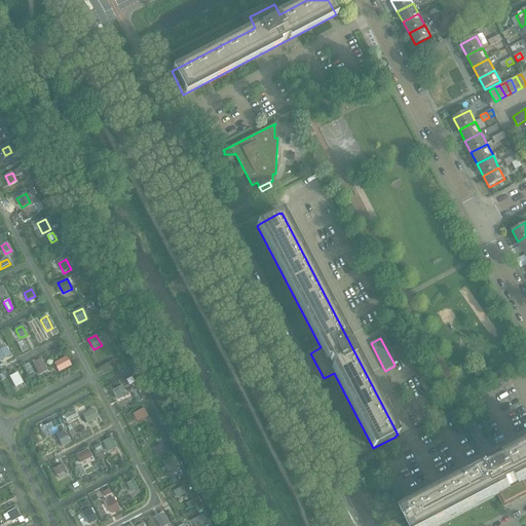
[(0,362),(9,357),(4,348),(0,350),(0,362)]
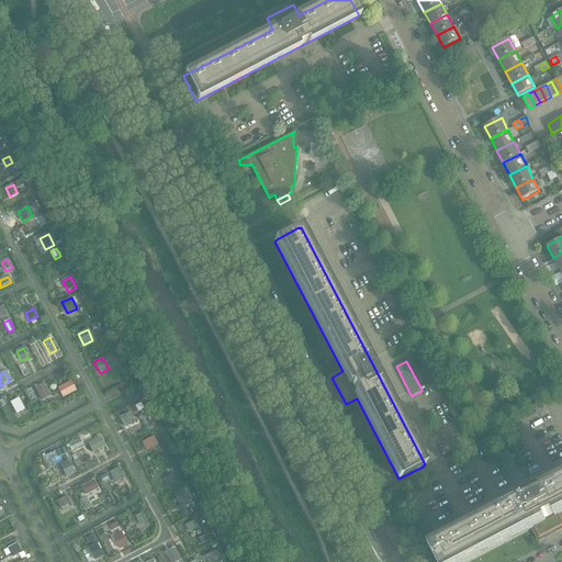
[(71,383),(58,390),(64,398),(76,392),(71,383)]
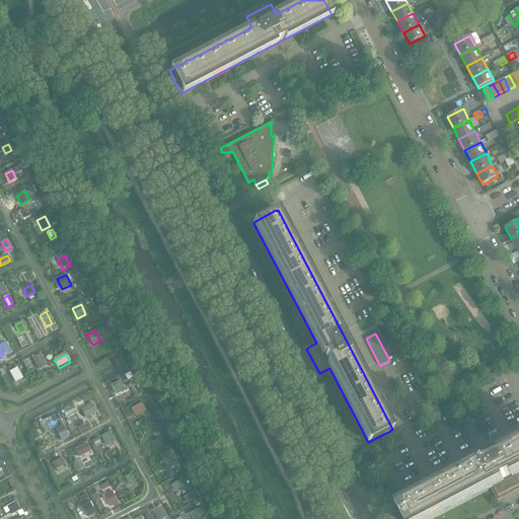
[(32,360),(38,369),(46,365),(40,356),(32,360)]
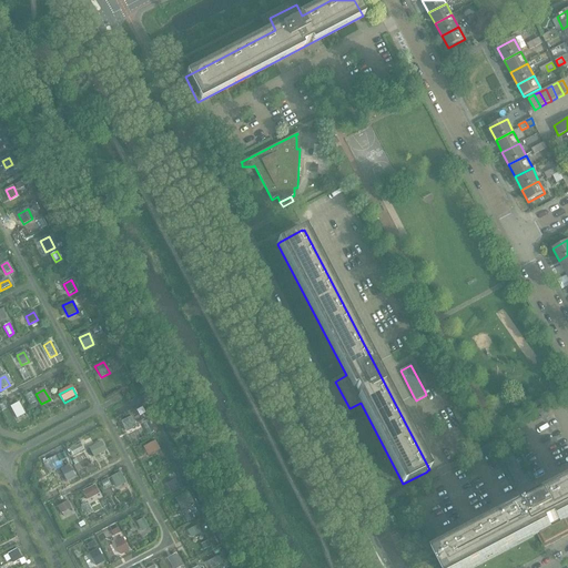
[(30,393),(24,396),(30,406),(36,404),(30,393)]
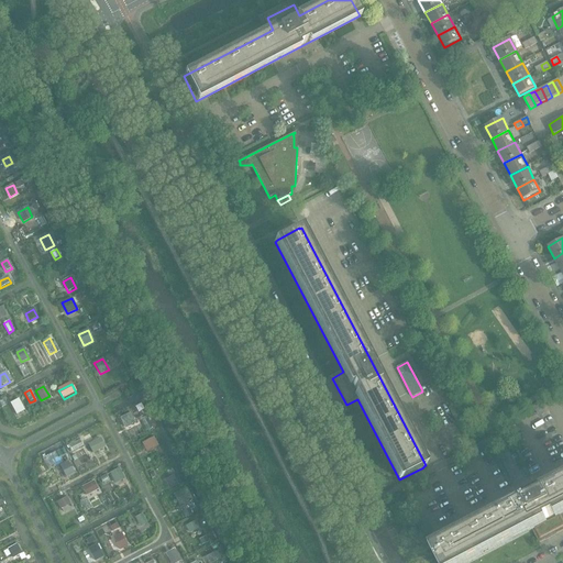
[(11,404),(17,414),(23,409),(18,400),(11,404)]
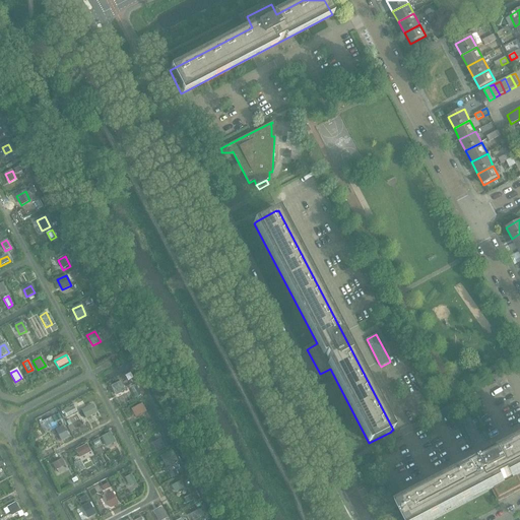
[(116,395),(125,391),(120,381),(111,385),(116,395)]
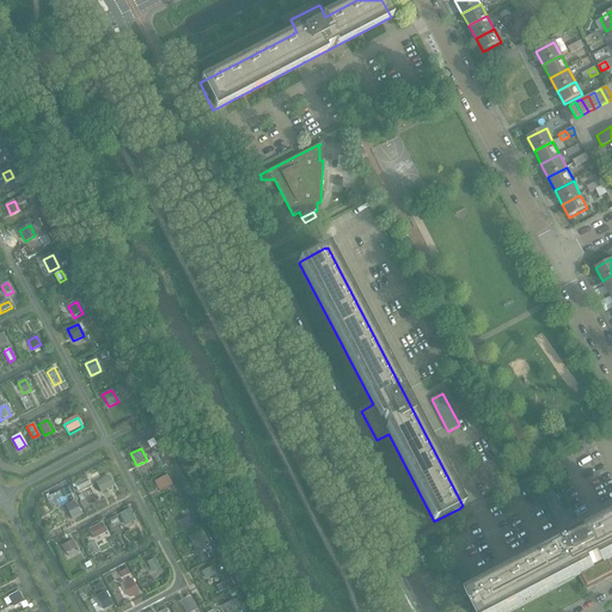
[(159,453),(153,457),(159,470),(166,466),(159,453)]
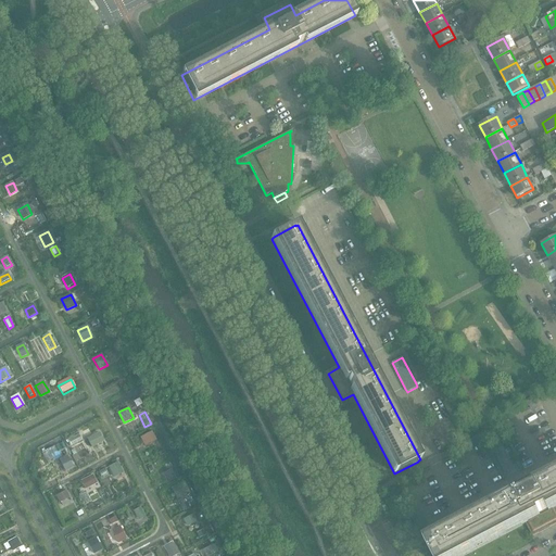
[(155,441),(151,431),(140,437),(146,446),(155,441)]
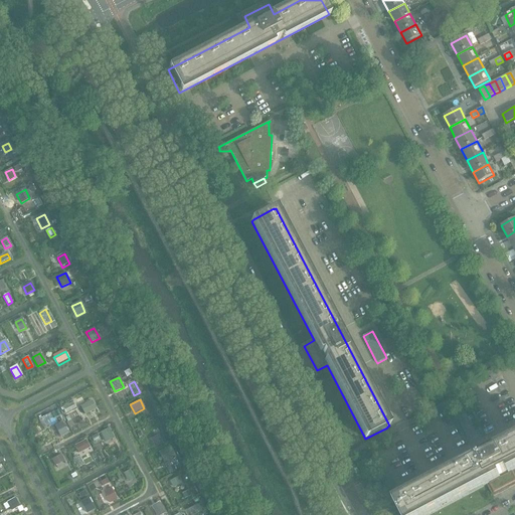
[(95,406),(92,400),(80,405),(83,412),(95,406)]
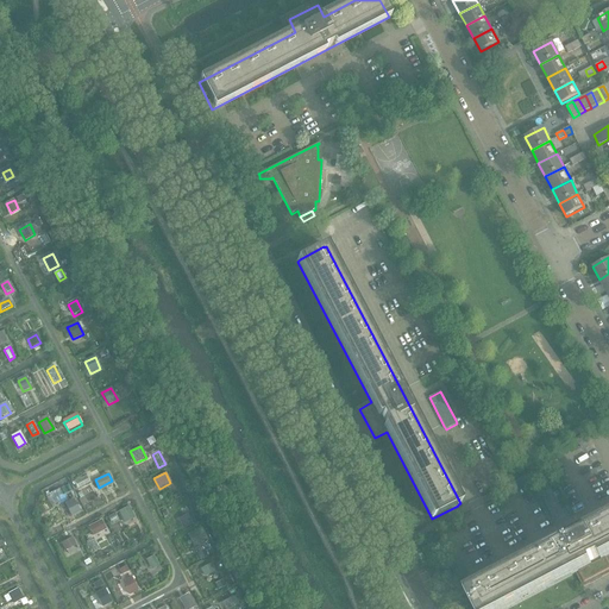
[(73,498),(64,503),(73,516),(80,512),(73,498)]
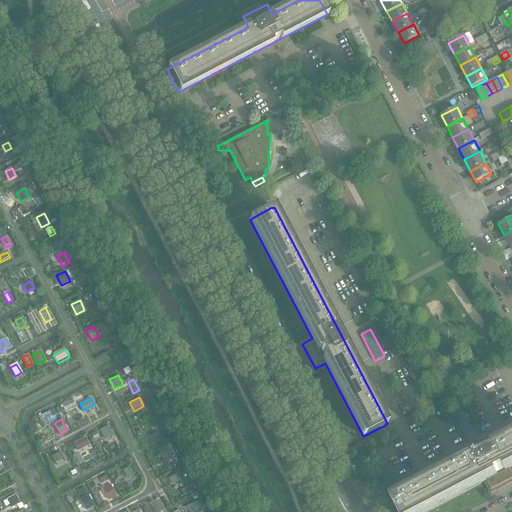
[(105,439),(112,436),(107,426),(100,430),(105,439)]
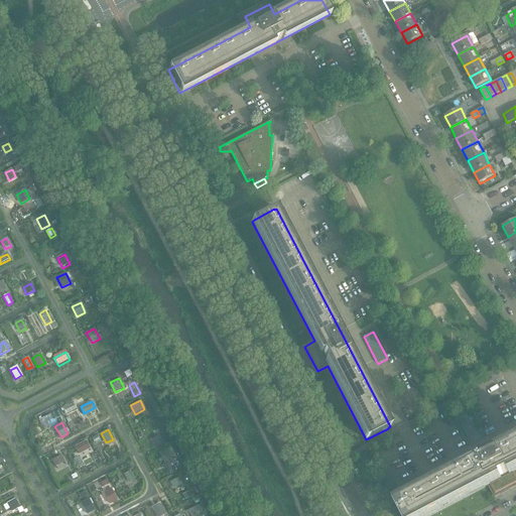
[(151,439),(155,447),(165,442),(161,434),(151,439)]
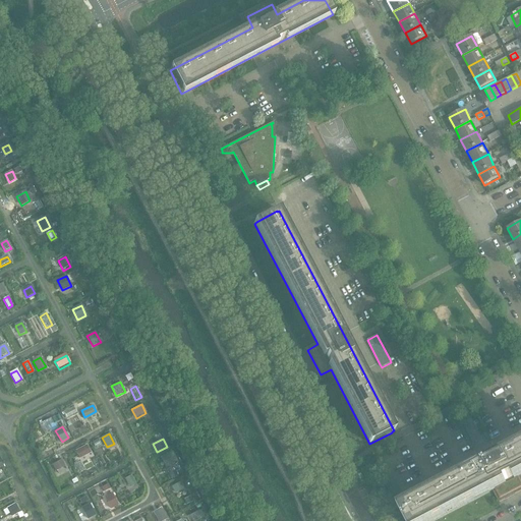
[(520,443),(399,508),(400,510),(399,510),(404,520),(433,520),(494,489),(500,500),(520,488),(520,480),(519,476),(520,475),(520,443)]
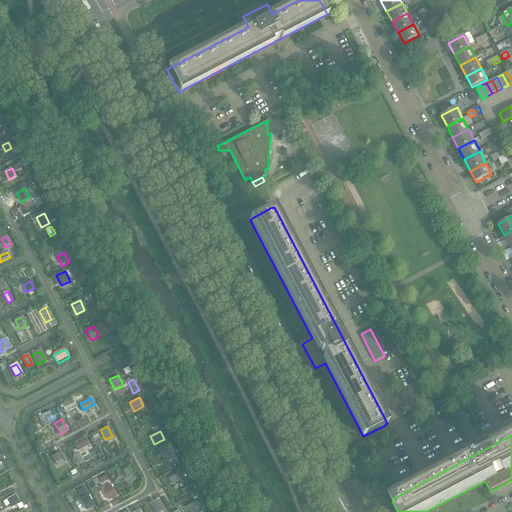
[(77,448),(88,443),(85,437),(74,442),(77,448)]
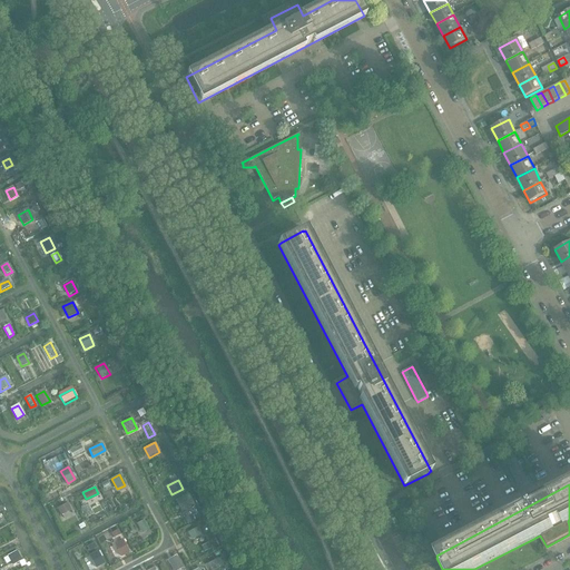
[(185,495),(176,500),(182,511),(190,507),(185,495)]
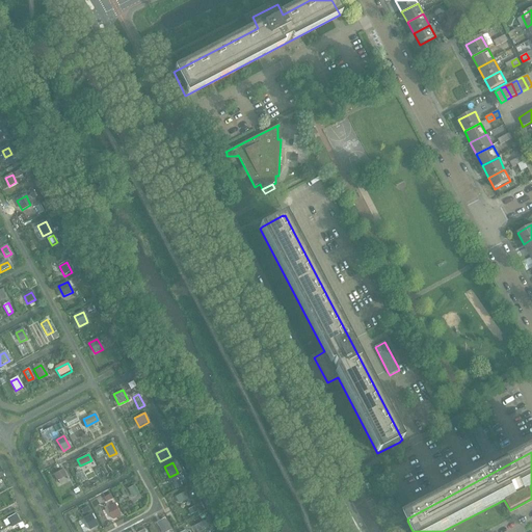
[(53,474),(56,479),(64,474),(62,470),(53,474)]
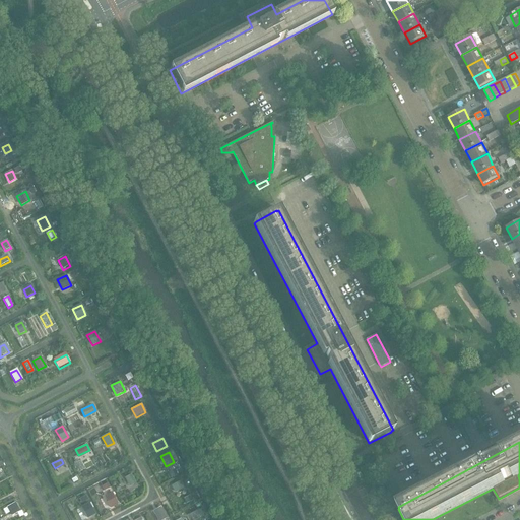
[(125,478),(129,484),(135,481),(131,475),(125,478)]
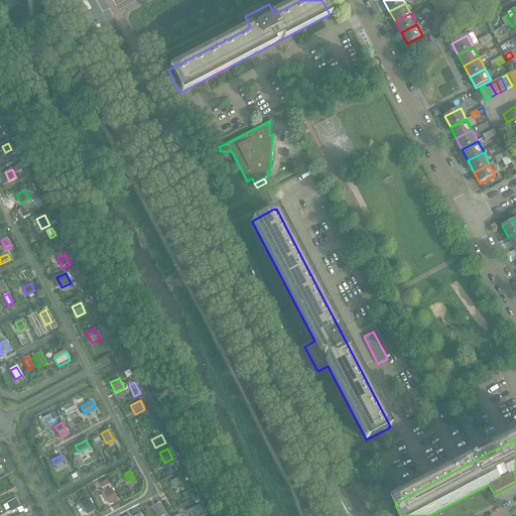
[(173,488),(182,483),(179,478),(170,482),(173,488)]
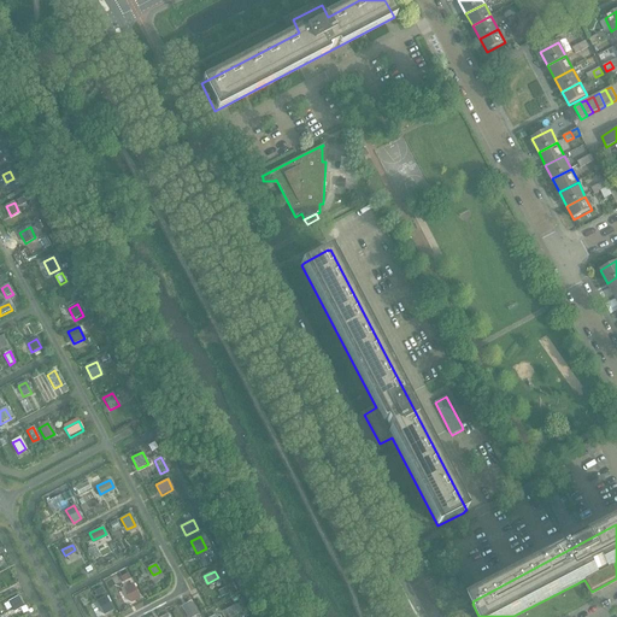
[(123,589),(129,600),(139,595),(133,585),(123,589)]
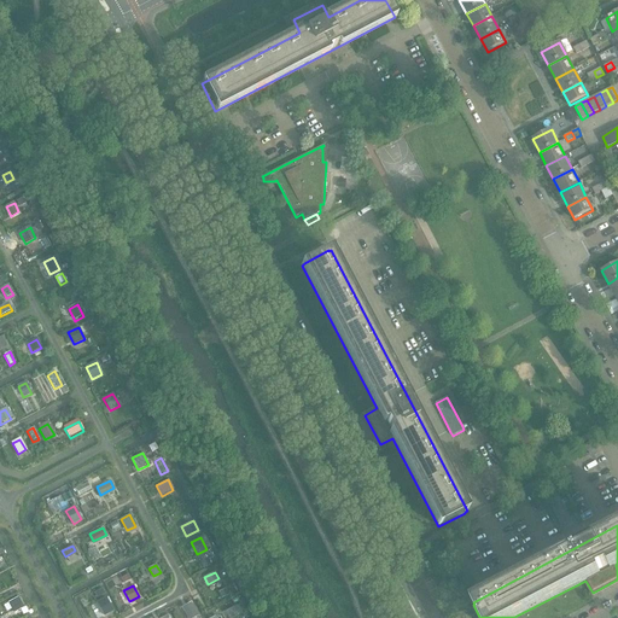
[(13,612),(23,607),(18,598),(9,602),(13,612)]
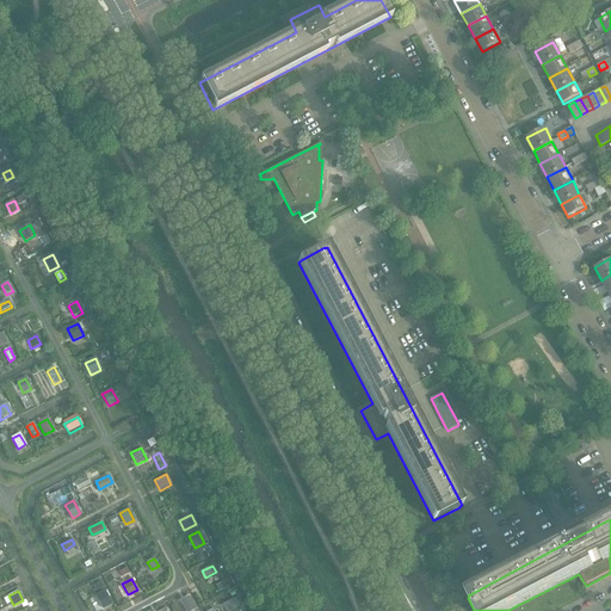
[(96,596),(102,606),(110,602),(104,591),(96,596)]
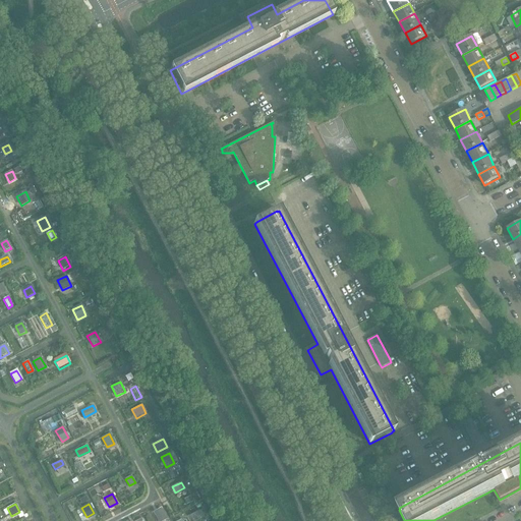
[(158,520),(163,520),(167,519),(161,508),(154,512),(158,520)]
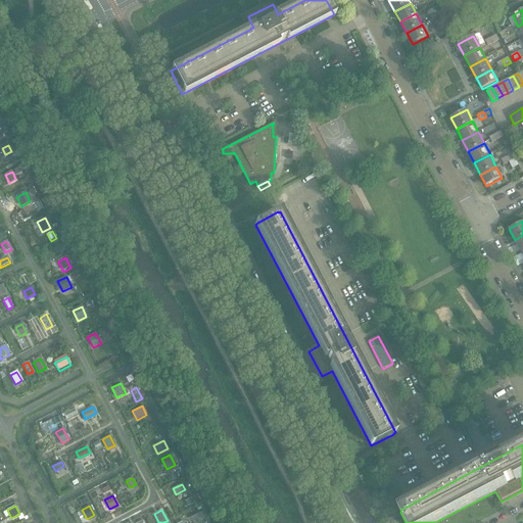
[(198,522),(204,519),(201,512),(194,516),(198,522)]
